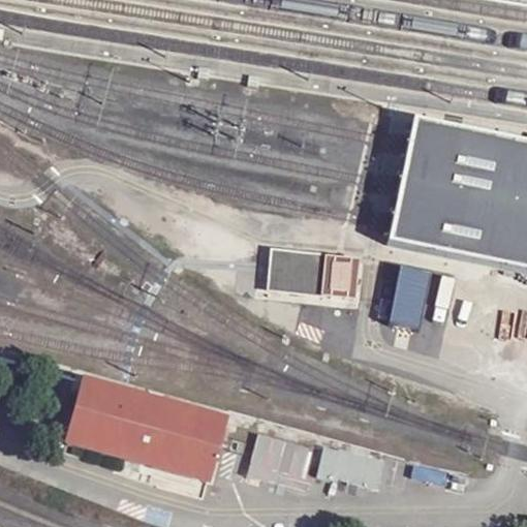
[(526,138),(412,117),(389,242),(526,269),(526,138)]
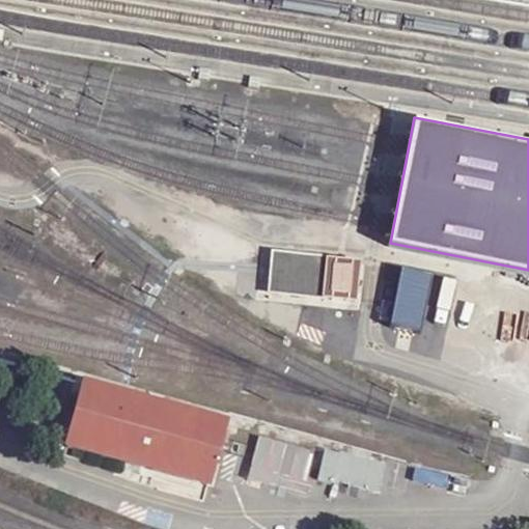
[(325,296),(328,257),(276,252),(273,291),(325,296)]
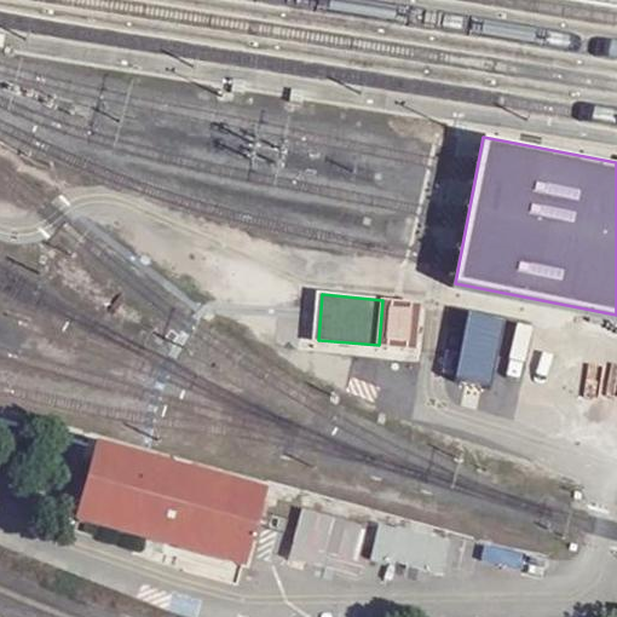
[(421,303),(382,300),(379,345),(419,349),(421,303)]
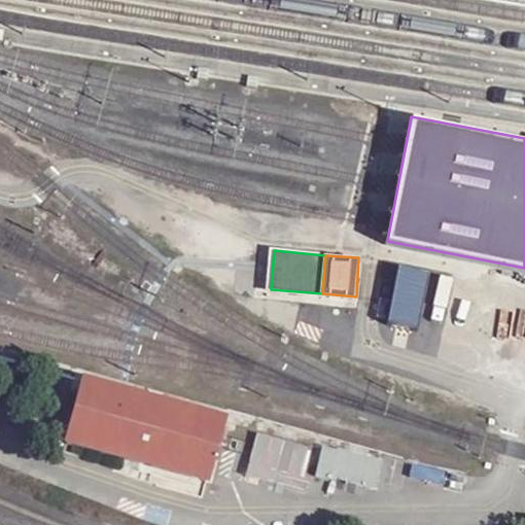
[(218,448),(222,436),(226,420),(84,382),(69,442),(208,481),(218,448)]
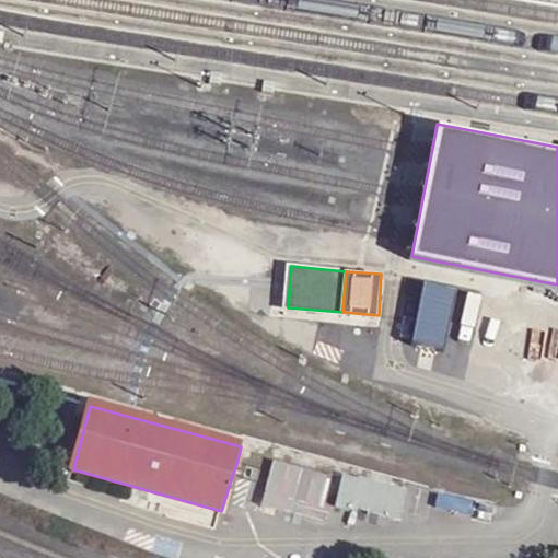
[(348,478),(287,462),(275,507),(314,518),(320,496),(341,501),(348,478)]
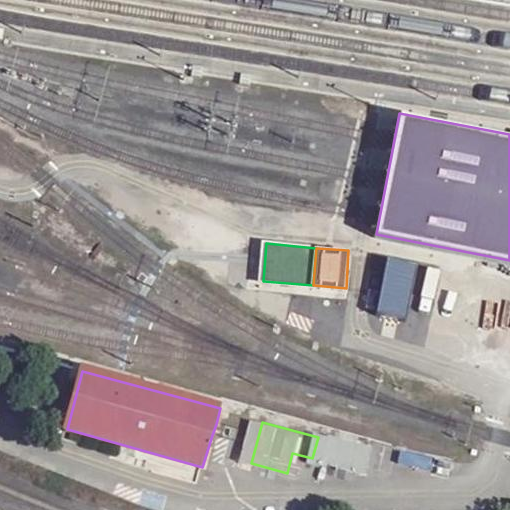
[(225,427),(216,424),(212,435),(222,438),(225,427)]
